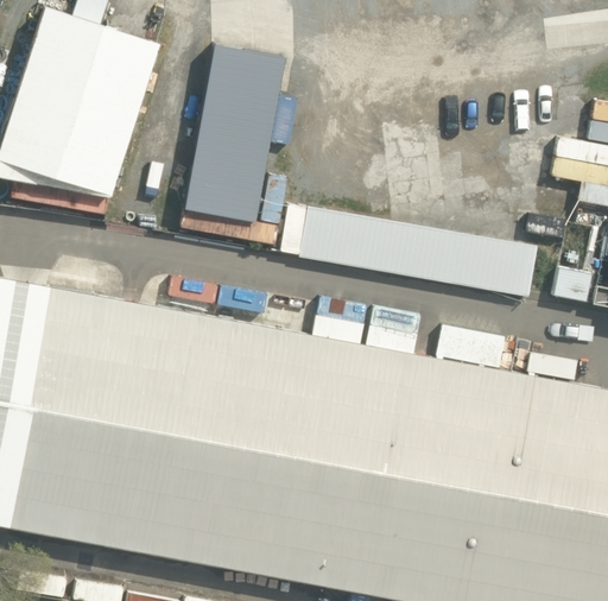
[(172,207),(184,208),(257,221),(279,97),(290,97),(292,5),(213,4),(211,64),(190,182),(177,179),(172,207)]
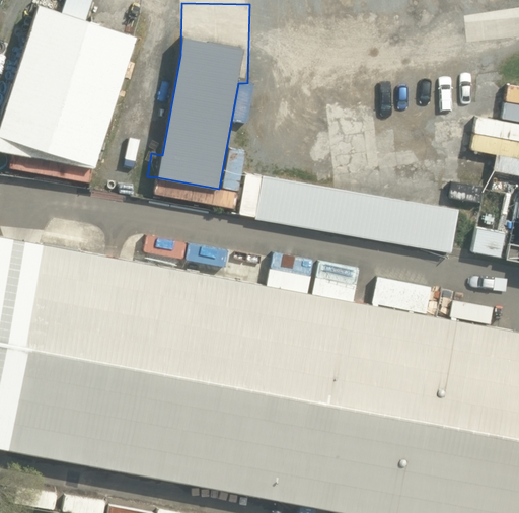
[(135,40),(39,8),(0,127),(0,137),(92,168),(135,40)]
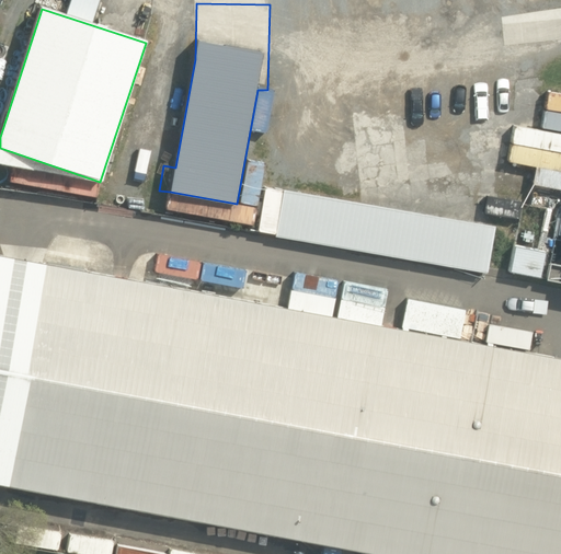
[(495,226),(288,196),(278,238),(335,252),(484,272),(495,226)]
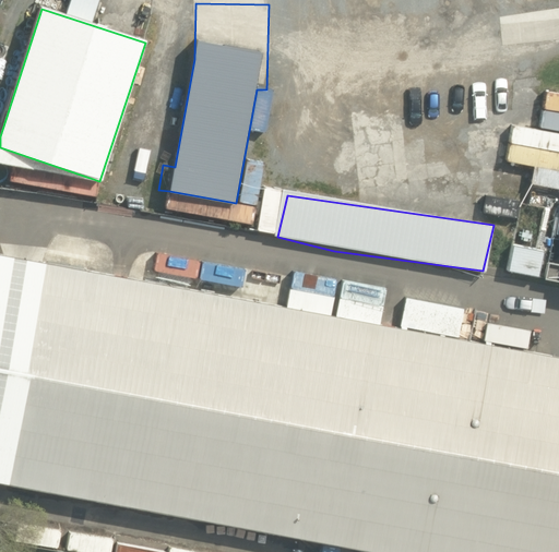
[(558,551),(558,361),(0,258),(0,483),(369,551),(558,551)]
